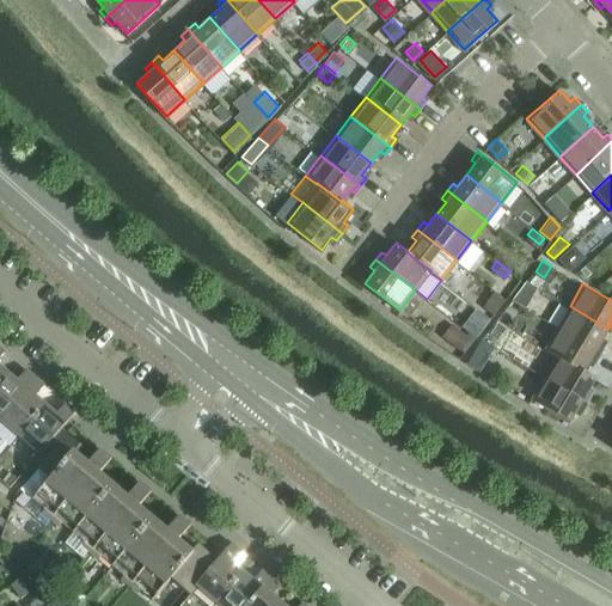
[(494,289),(483,303),(494,311),(505,298),(494,289)]
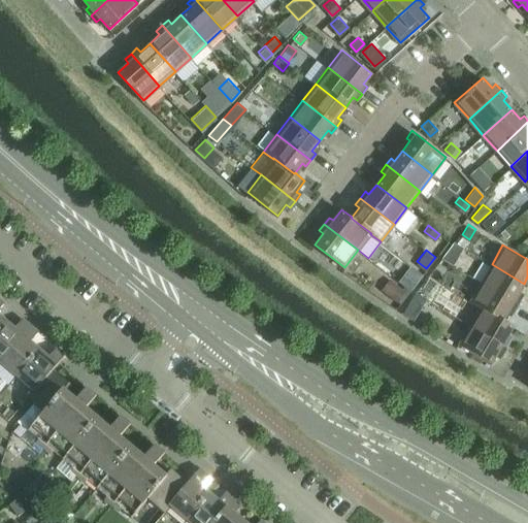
[(492,264),(481,282),(518,304),(522,297),(518,294),(524,284),(492,264)]
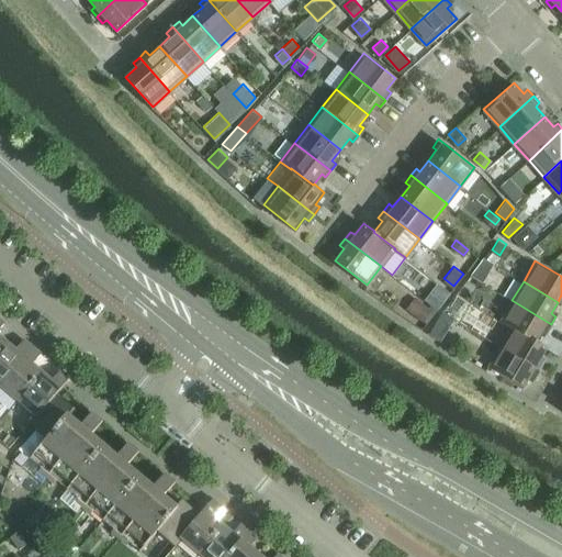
[(457,294),(450,303),(458,309),(463,299),(457,294)]
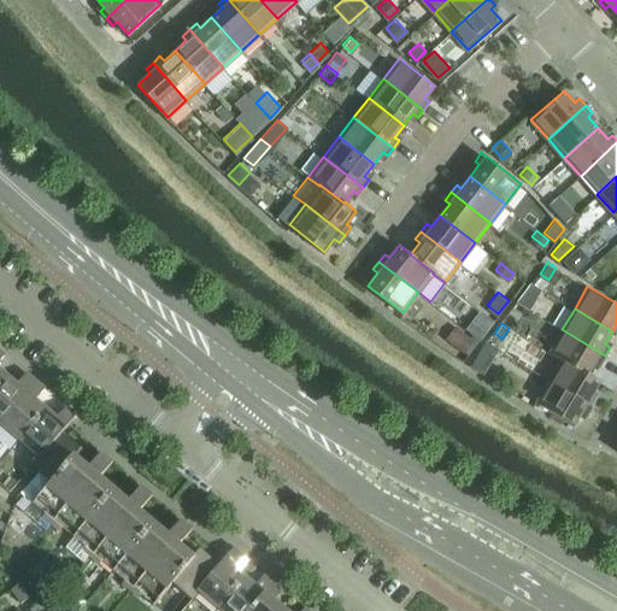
[(458,325),(448,338),(463,350),(472,338),(458,325)]
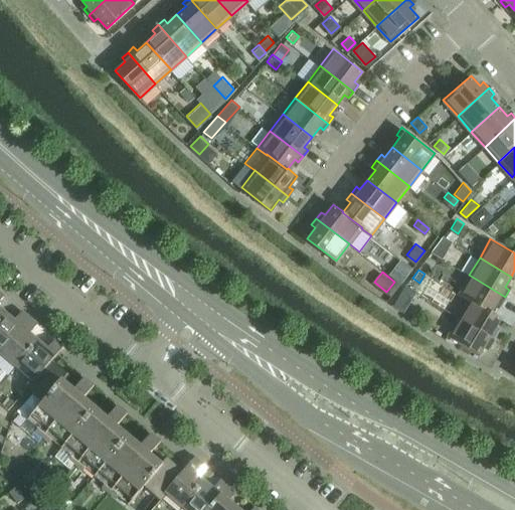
[(458,294),(468,300),(469,299),(490,312),(491,311),(497,301),(501,303),(505,297),(469,275),(458,294)]
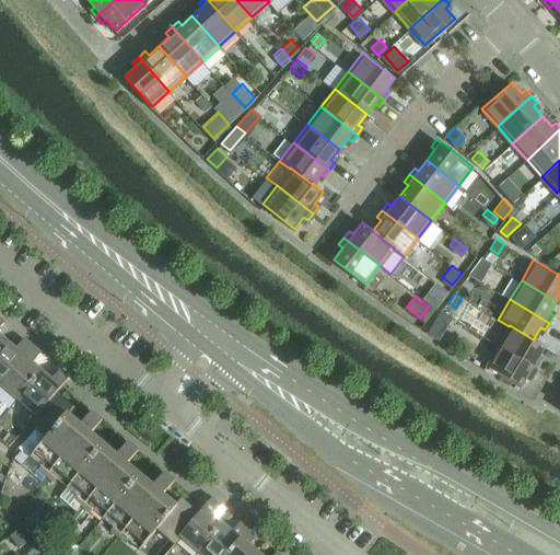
[(441,310),(435,318),(447,324),(452,316),(441,310)]
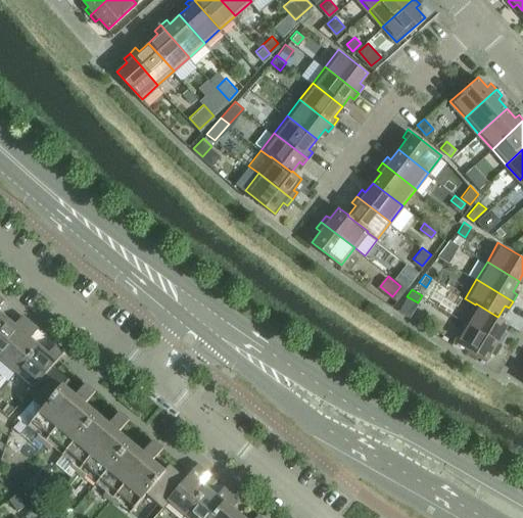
[(475,304),(465,321),(502,343),(506,336),(502,333),(509,322),(498,316),(497,317),(476,303),(475,304)]
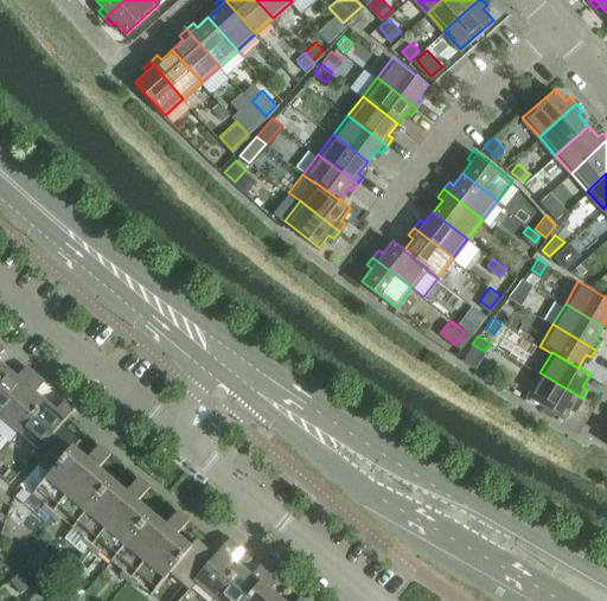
[(6,365),(0,372),(0,411),(34,371),(25,364),(17,375),(6,365)]
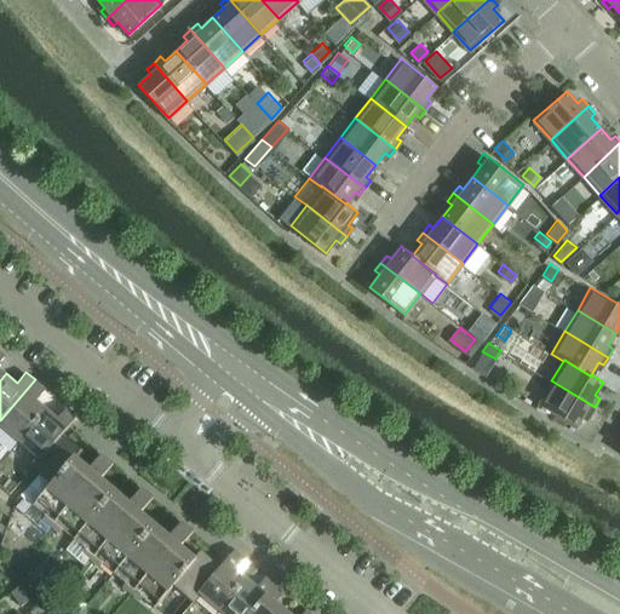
[(35,379),(0,420),(0,423),(19,440),(46,407),(35,399),(45,388),(35,379)]
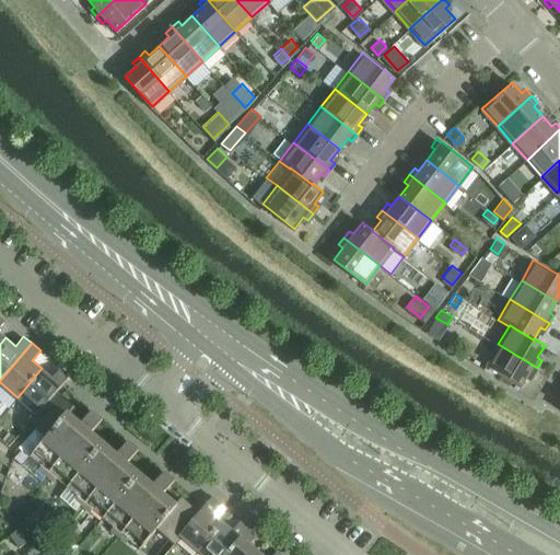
[(498,344),(486,365),(521,385),(528,372),(533,376),(537,368),(498,344)]
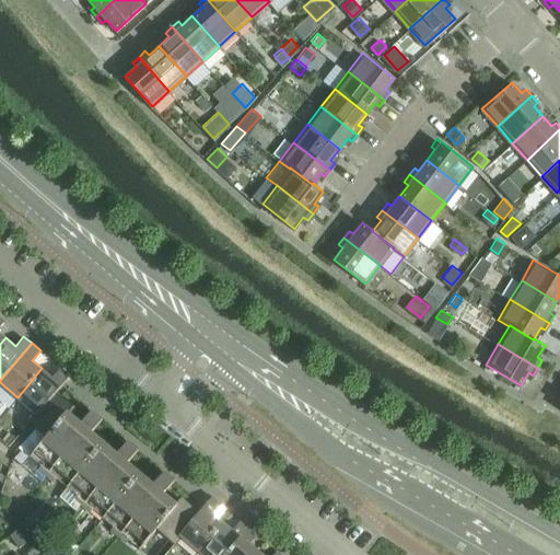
[(18,397),(35,412),(35,413),(55,390),(56,390),(69,374),(59,367),(51,377),(42,368),(18,397)]
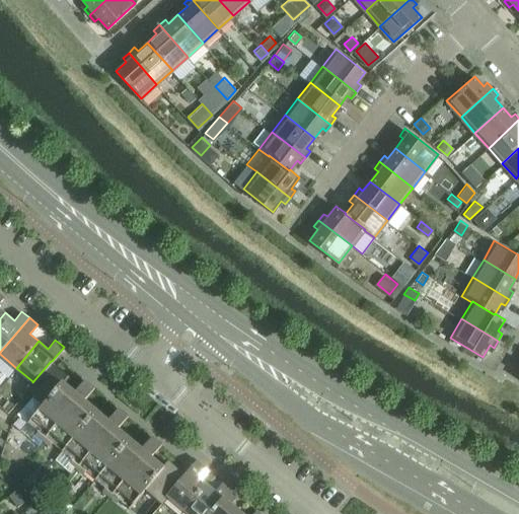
[(32,382),(32,381),(26,388),(44,401),(44,402),(62,381),(62,382),(68,375),(52,361),(51,361),(32,382)]
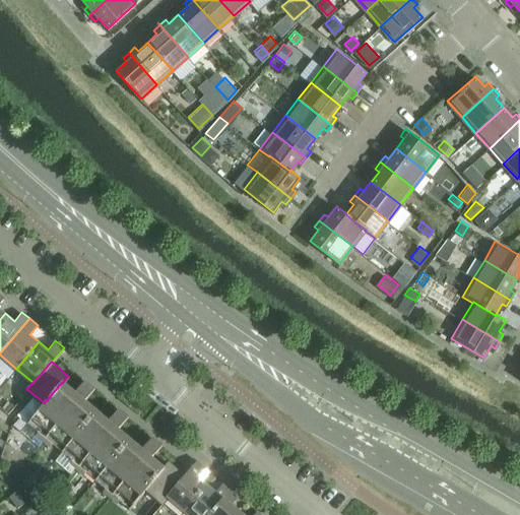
[(73,392),(78,396),(83,400),(94,387),(84,379),(73,392)]
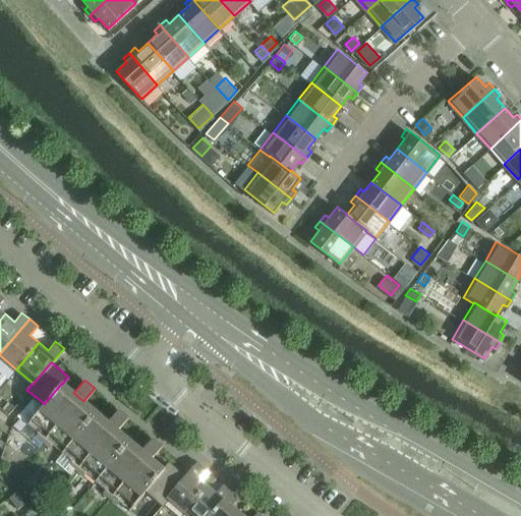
[(36,434),(43,440),(78,397),(73,393),(62,384),(62,383),(44,404),(44,403),(32,417),(42,426),(36,434)]
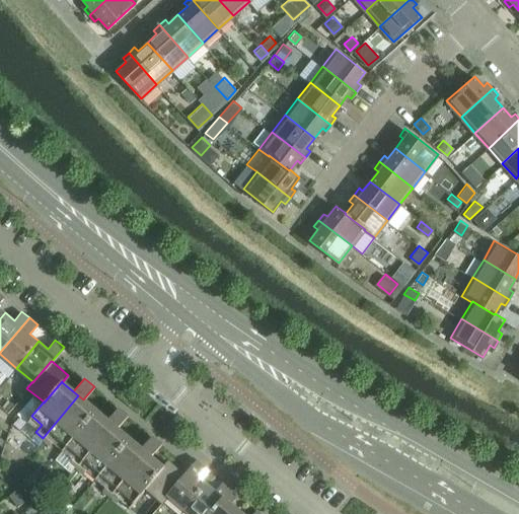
[(78,395),(43,438),(50,444),(56,437),(65,445),(95,410),(83,399),(78,395)]
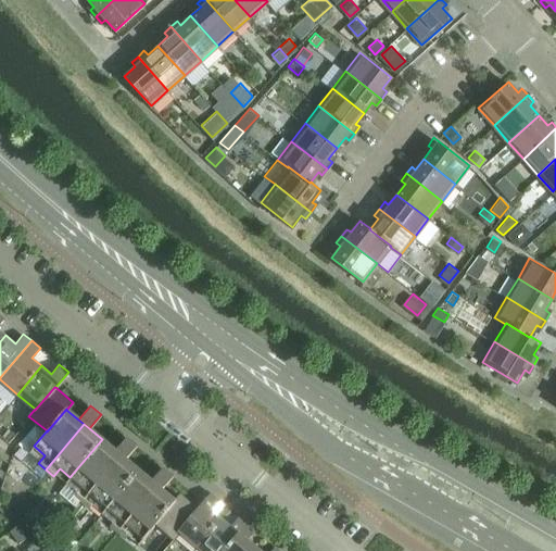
[(9,426),(2,435),(9,441),(16,433),(9,426)]
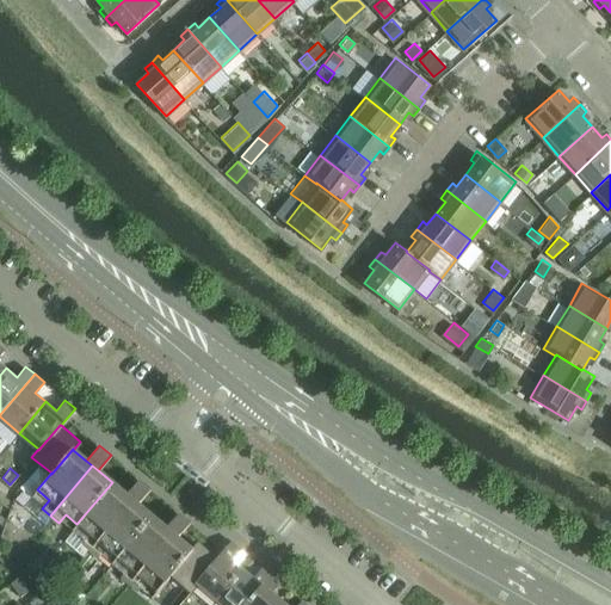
[(137,504),(150,488),(139,479),(125,494),(131,499),(137,504)]
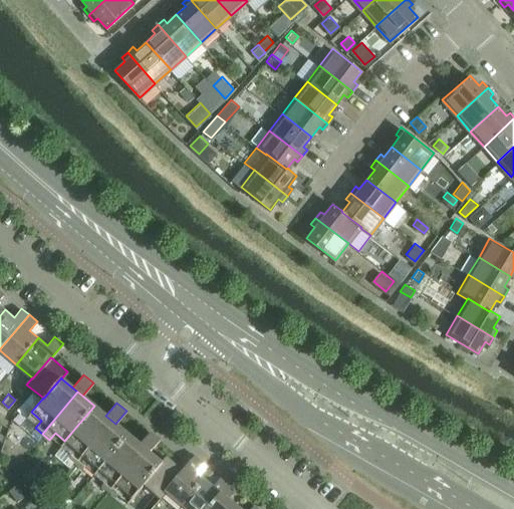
[(94,406),(64,441),(74,449),(68,456),(75,462),(110,420),(105,416),(94,406)]
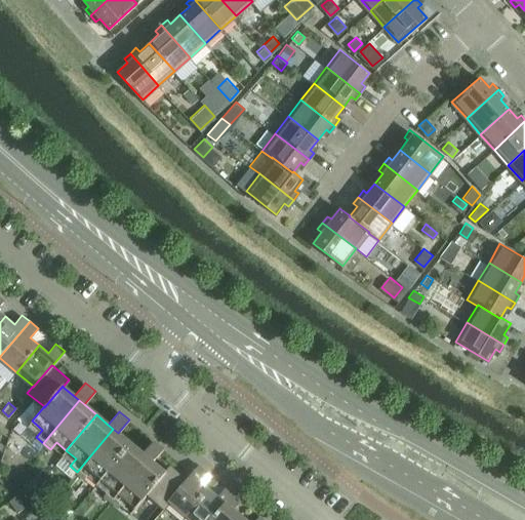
[(113,429),(77,472),(84,477),(90,471),(99,479),(129,443),(118,433),(113,429)]
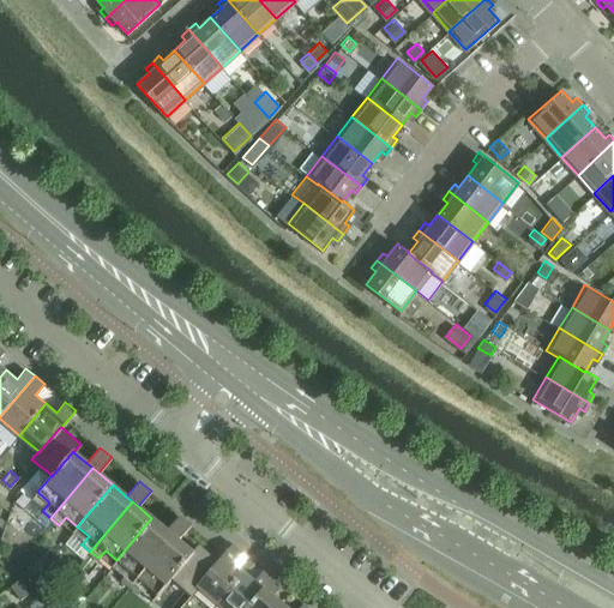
[(178,540),(191,524),(180,515),(166,530),(172,535),(178,540)]
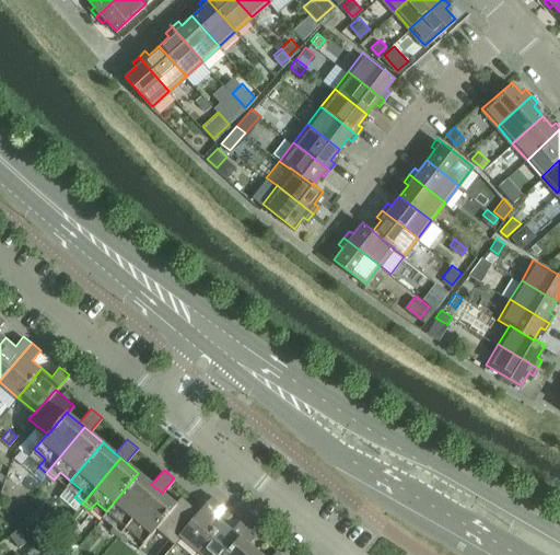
[(138,473),(106,511),(117,520),(111,527),(118,533),(156,488),(151,484),(138,473)]
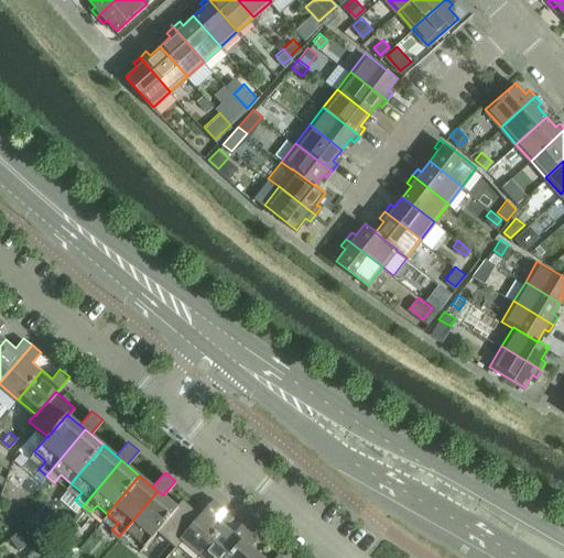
[(158,491),(119,536),(127,543),(133,536),(144,545),(158,529),(156,529),(176,506),(175,505),(163,495),(158,491)]
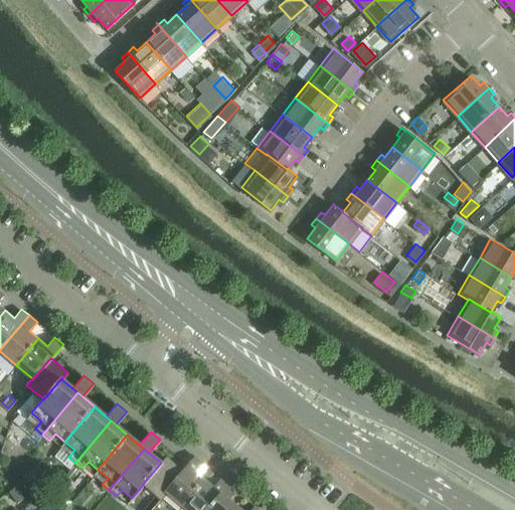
[(143,484),(144,484),(160,498),(166,491),(165,491),(183,470),(182,469),(165,455),(160,462),(161,463),(143,484)]
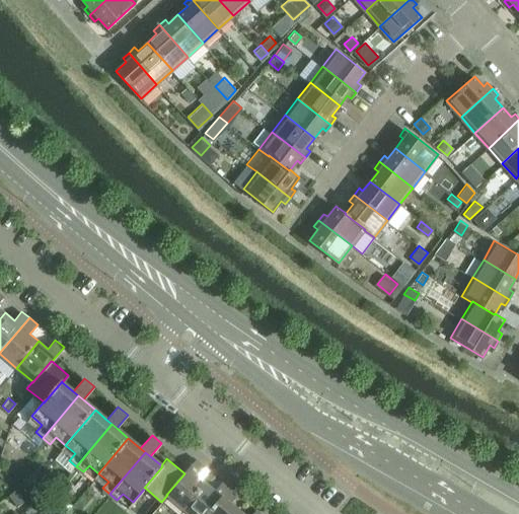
[(166,495),(167,495),(183,509),(206,482),(197,474),(205,465),(196,458),(183,472),(184,473),(166,495)]
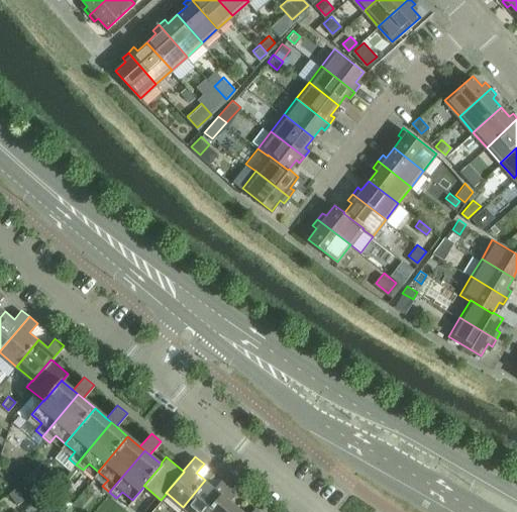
[(205,480),(183,507),(188,511),(206,511),(229,485),(221,479),(214,488),(205,480)]
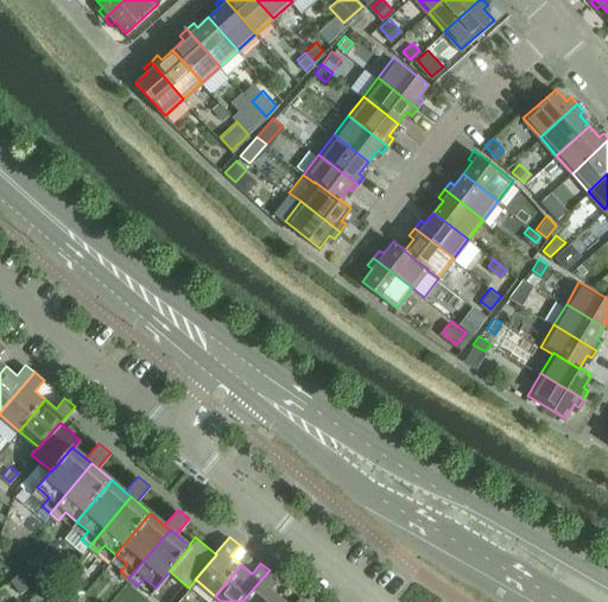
[(270,570),(242,601),(276,601),(280,597),(270,589),(279,578),(270,570)]
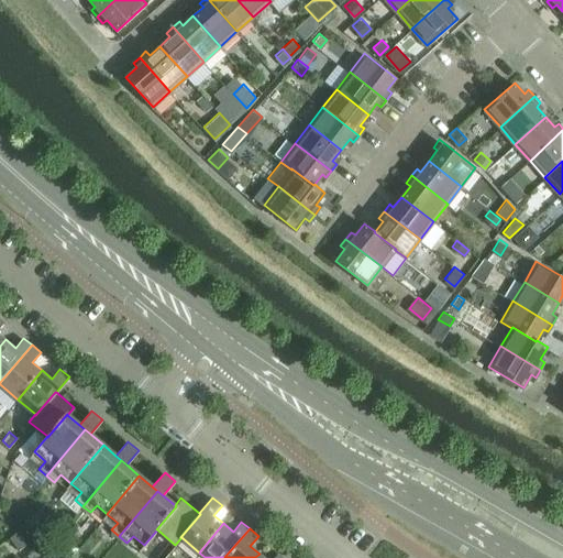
[(17,529),(9,536),(19,548),(30,540),(17,529)]
